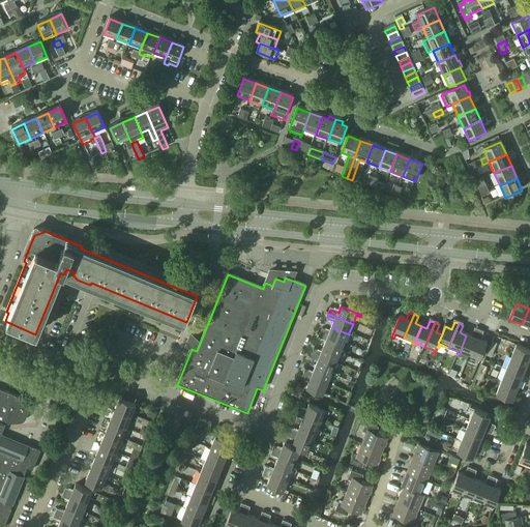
[(322,330),(320,334),(345,345),(348,335),(350,337),(351,333),(349,332),(349,334),(332,327),(329,333),(322,330)]
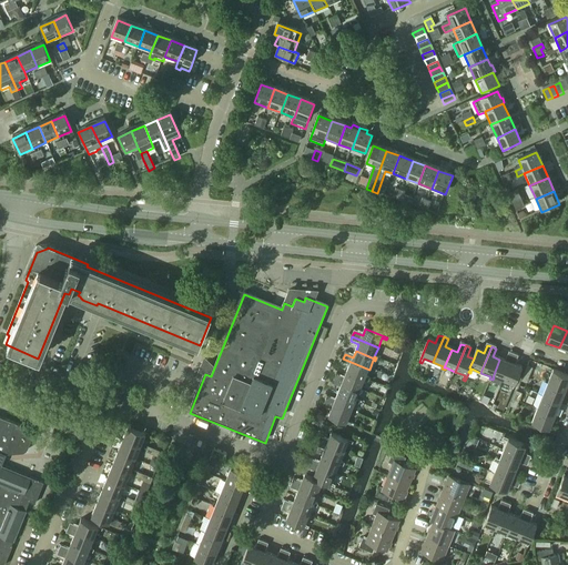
[(494,377),(503,382),(514,355),(509,354),(506,362),(499,360),(493,377),(494,377)]
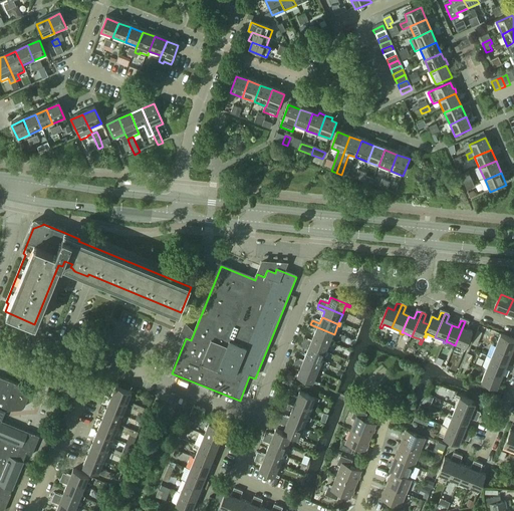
[(469,323),(465,321),(455,345),(463,348),(461,352),(465,353),(473,333),(466,331),(469,323)]
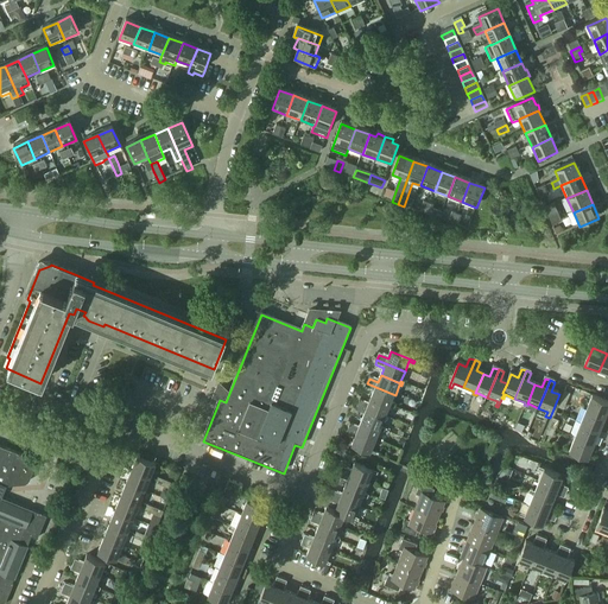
[(391,407),(391,405),(396,395),(367,383),(366,388),(374,392),(372,399),(391,407)]
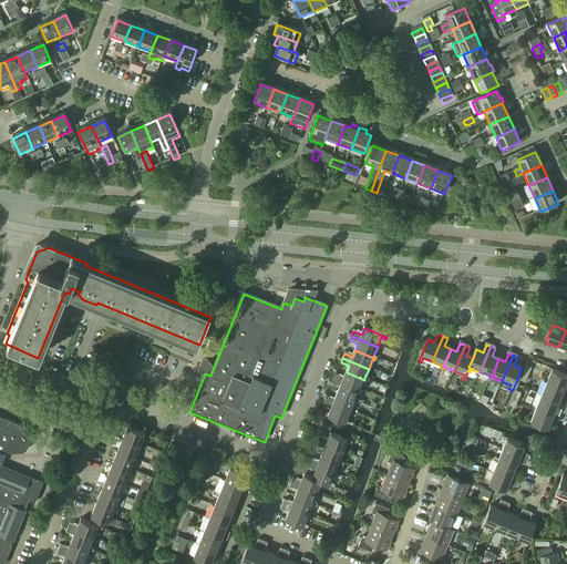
[(547,385),(565,391),(566,385),(566,377),(553,371),(547,385)]
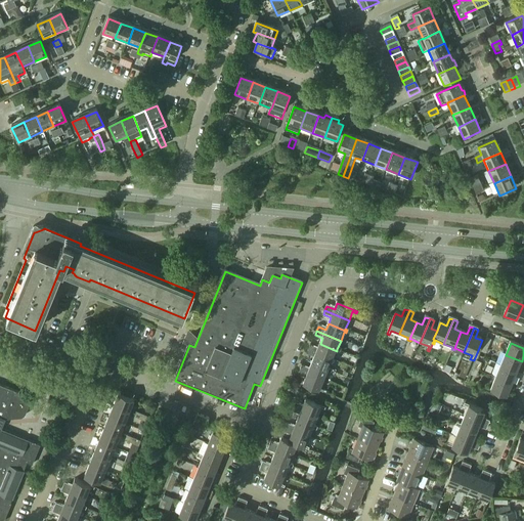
[(338,353),(339,350),(337,349),(337,351),(320,344),(317,350),(310,347),(308,351),(333,361),(336,352),(338,353)]
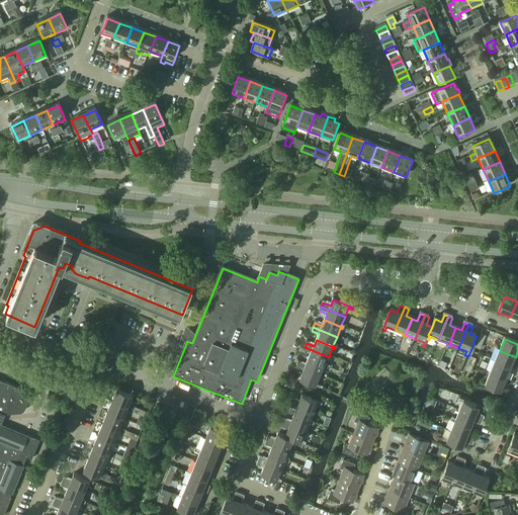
[(325,367),(325,365),(329,357),(305,347),(303,351),(311,354),(309,360),(325,367)]
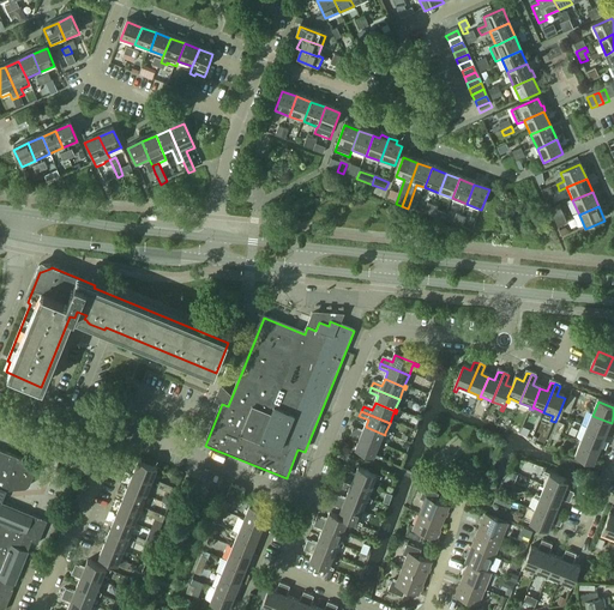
[(612,423),(593,416),(587,429),(606,438),(612,423)]
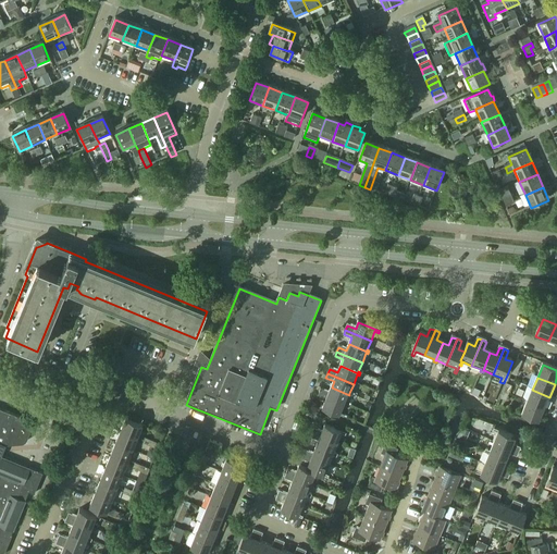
[(321,391),(319,395),(345,406),(348,396),(350,397),(351,394),(349,393),(349,395),(332,388),(329,394),(321,391)]
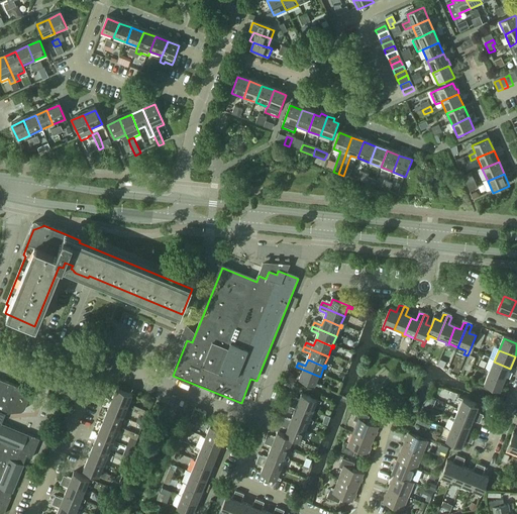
[(489,374),(505,380),(510,369),(494,362),(489,374)]
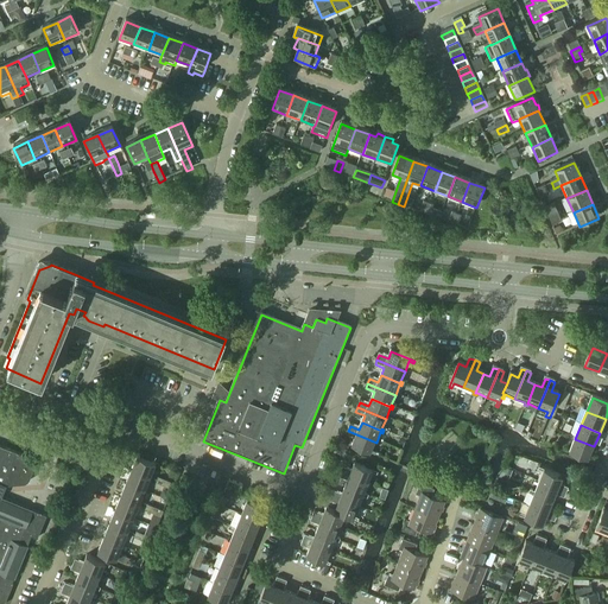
[(372,452),(377,443),(348,431),(346,436),(355,439),(352,447),(375,457),(377,455),(372,452)]
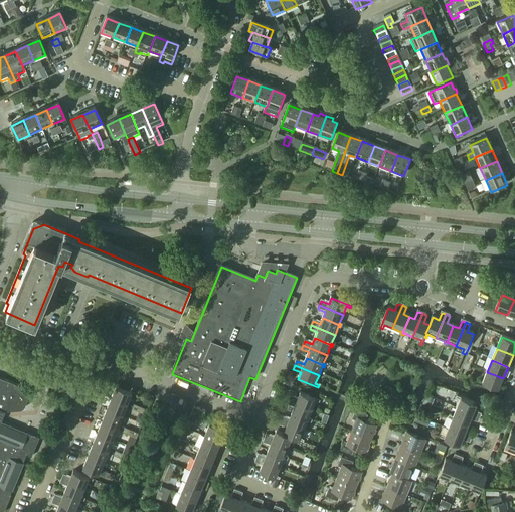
[(503,378),(487,372),(483,384),(498,390),(503,378)]
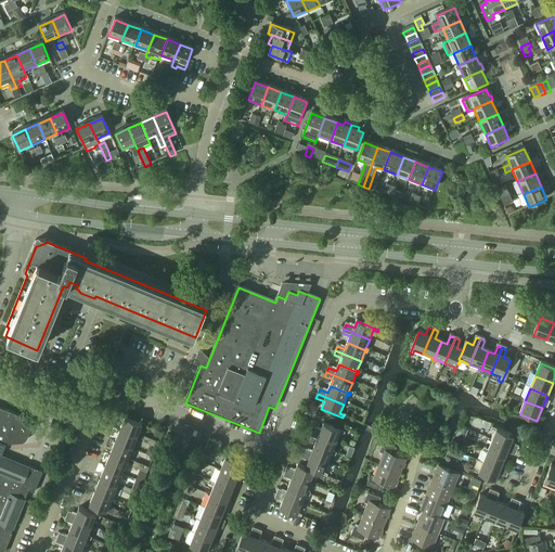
[(4,551),(12,535),(11,535),(13,531),(14,531),(26,501),(25,501),(28,492),(34,495),(42,474),(35,471),(31,470),(31,471),(1,458),(5,446),(24,445),(26,443),(28,439),(34,424),(26,421),(10,414),(4,412),(0,409),(0,551),(4,551)]
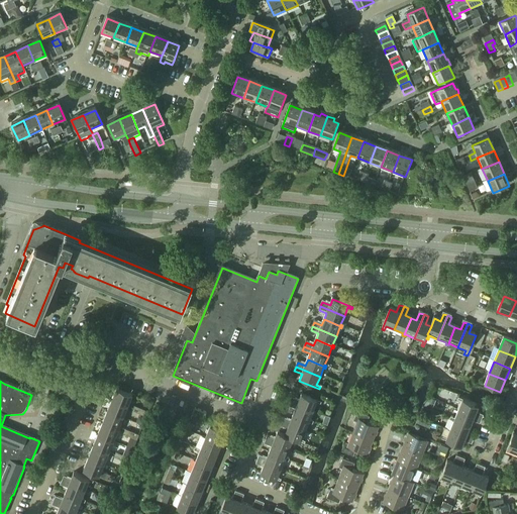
[(116,390),(112,402),(127,408),(132,396),(116,390)]
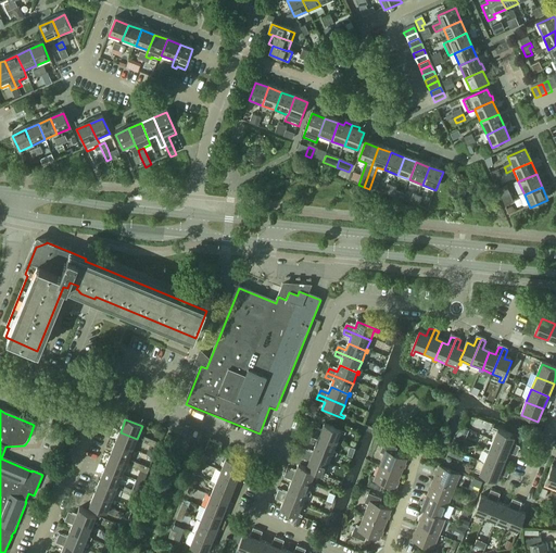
[(312,434),(337,444),(341,435),(345,437),(345,435),(335,430),(336,427),(332,426),(331,428),(325,426),(321,432),(314,429),(312,434)]
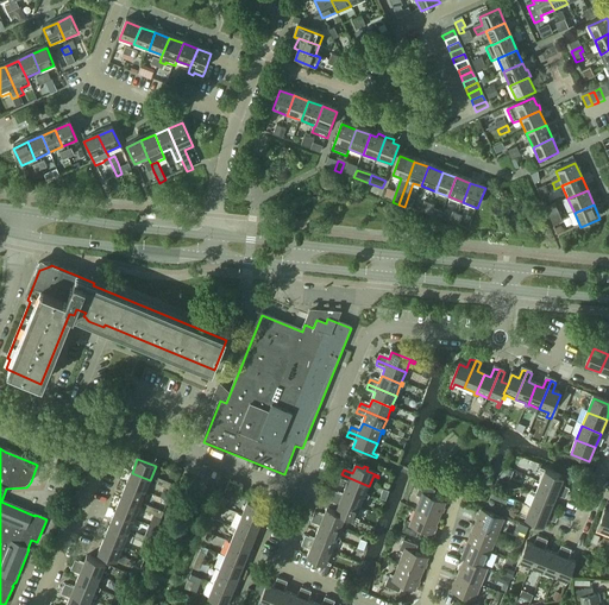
[(540,484),(567,496),(570,491),(560,487),(564,480),(540,470),(539,472),(544,474),(540,484)]
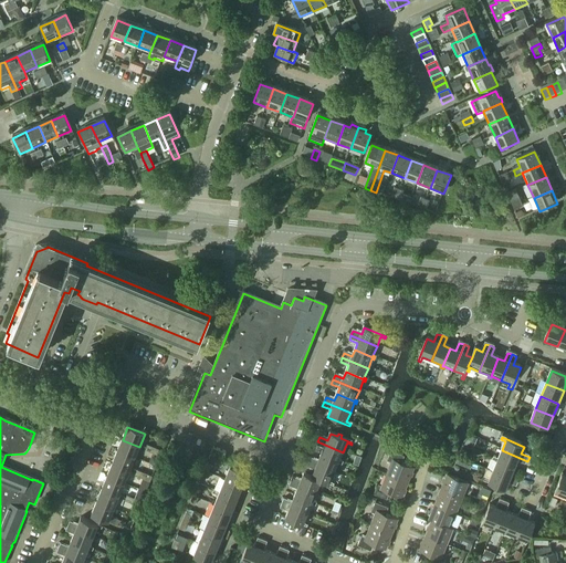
[(123,440),(117,452),(135,460),(139,447),(123,440)]
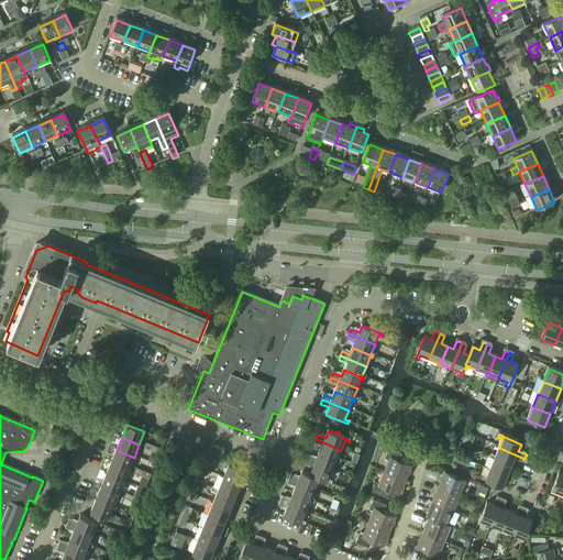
[(337,461),(338,459),(341,450),(316,439),(313,445),(322,448),(319,453),(337,461)]
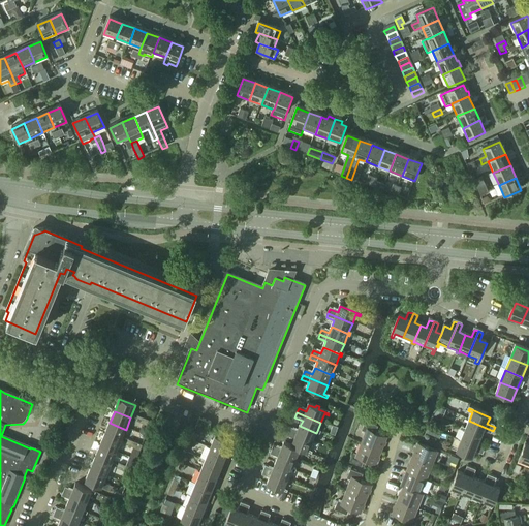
[(211,425),(199,420),(195,430),(207,434),(211,425)]
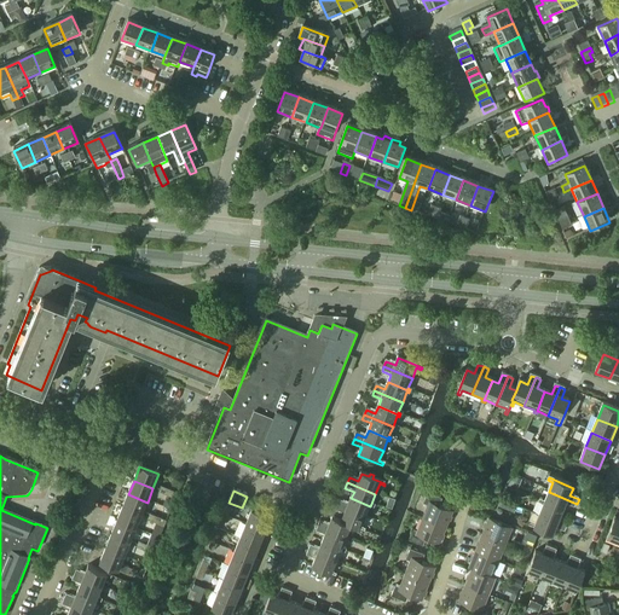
[(542,502),(541,505),(543,506),(544,504),(563,512),(566,505),(574,509),(577,504),(549,492),(544,503),(542,502)]
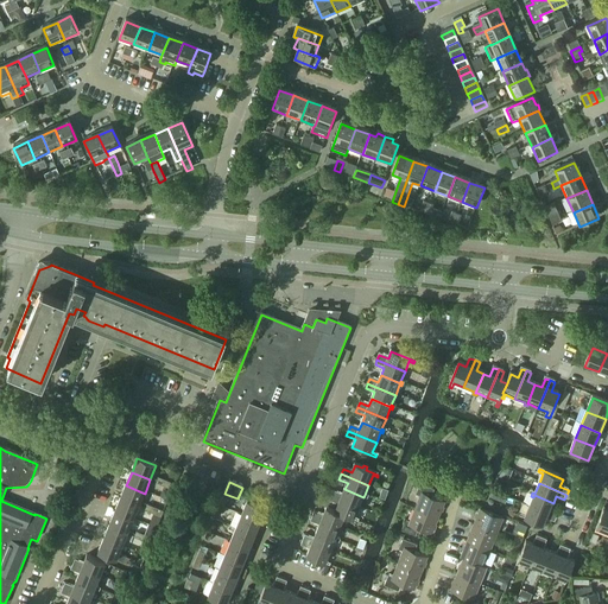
[(126,485),(120,500),(139,507),(145,494),(126,485)]
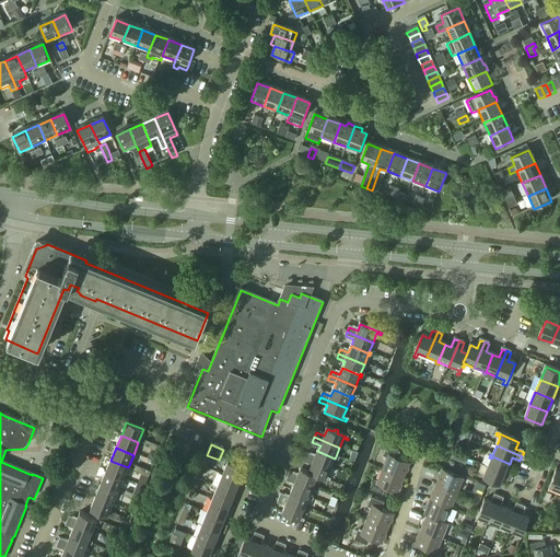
[(386,460),(382,471),(404,479),(410,465),(398,460),(400,453),(387,448),(383,457),(386,460)]
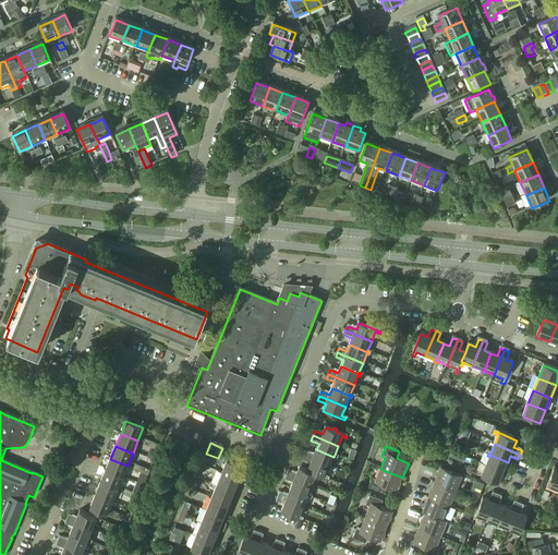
[(337,456),(335,455),(334,457),(316,449),(314,456),(305,453),(304,457),(329,468),(334,458),(336,459),(337,456)]
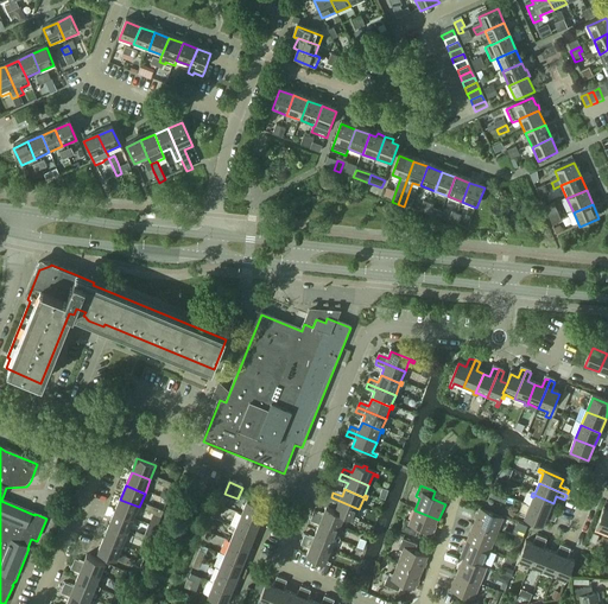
[(534,495),(533,497),(530,507),(557,519),(559,514),(550,510),(553,503),(534,495)]
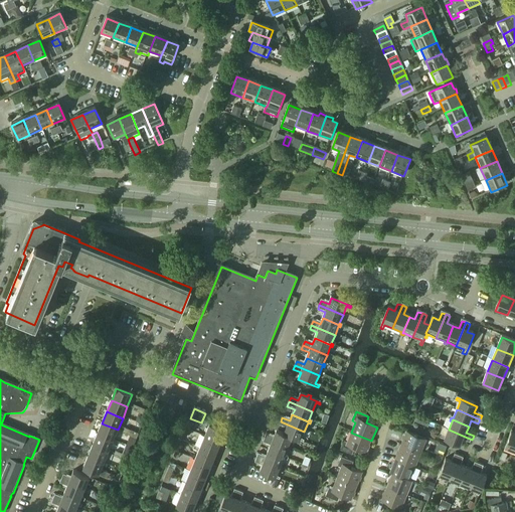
[(286,430),(284,435),(284,436),(292,439),(304,444),(304,442),(301,440),(304,432),(281,421),(279,427),(286,430)]
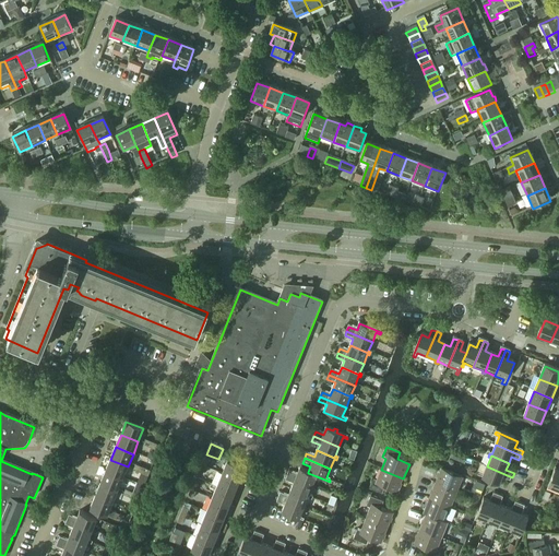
[(110,460),(106,473),(122,480),(128,466),(110,460)]
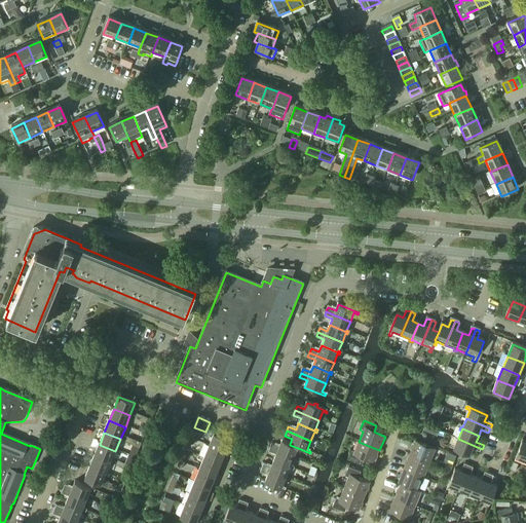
[(209,447),(225,454),(230,442),(214,435),(209,447)]
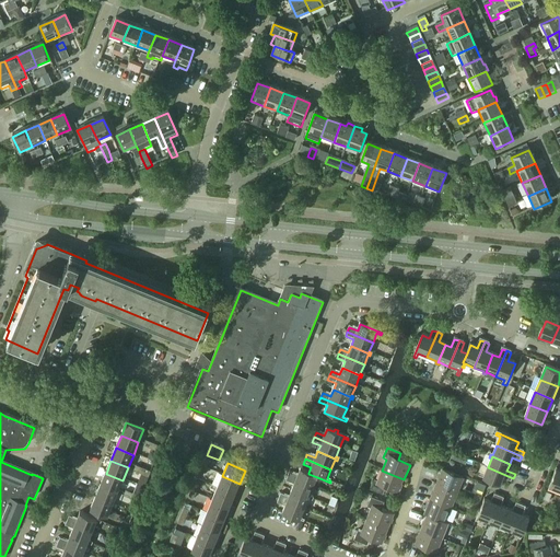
[(513,478),(488,467),(483,477),(479,475),(478,478),(500,487),(503,479),(511,483),(513,478)]
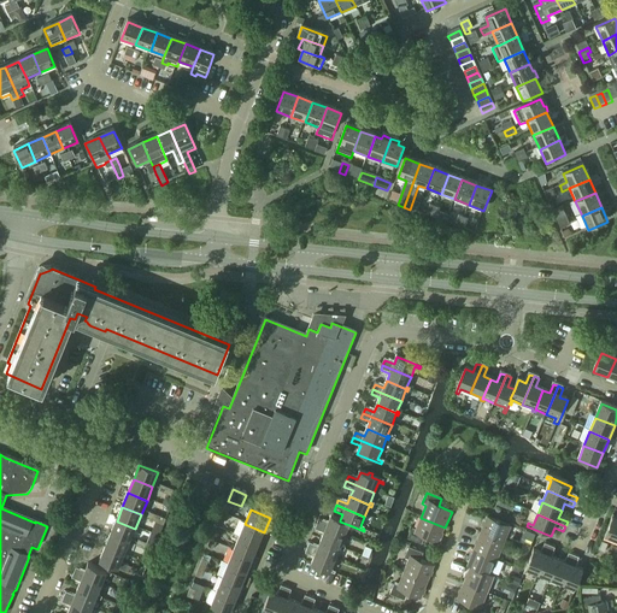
[(319,520),(317,526),(345,537),(350,528),(353,530),(354,528),(350,525),(340,522),(340,520),(331,517),(328,524),(319,520)]
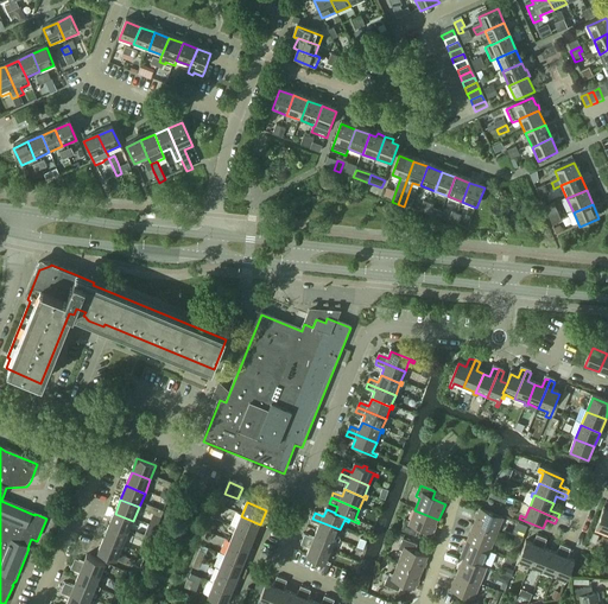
[(438,520),(415,510),(410,523),(406,522),(401,533),(416,539),(419,532),(432,536),(438,520)]
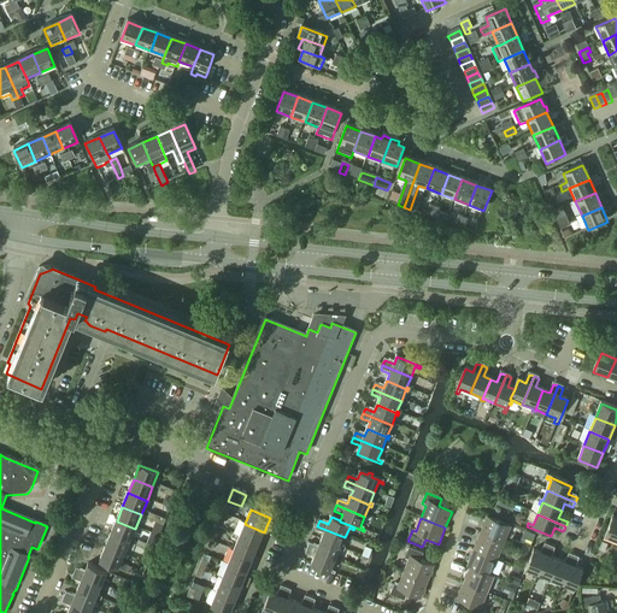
[(487,518),(481,535),(505,546),(512,529),(487,518)]
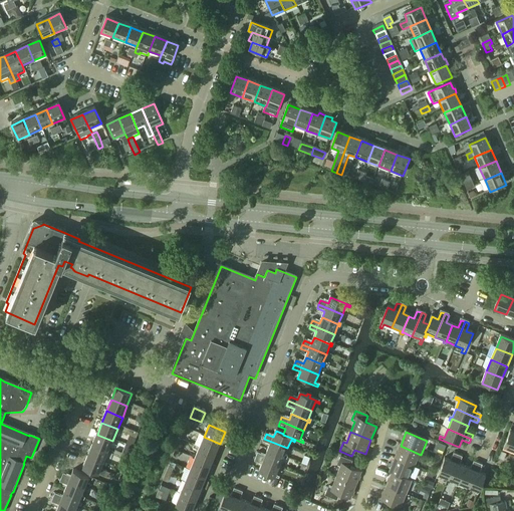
[(513,452),(513,433),(510,432),(504,448),(513,452)]
